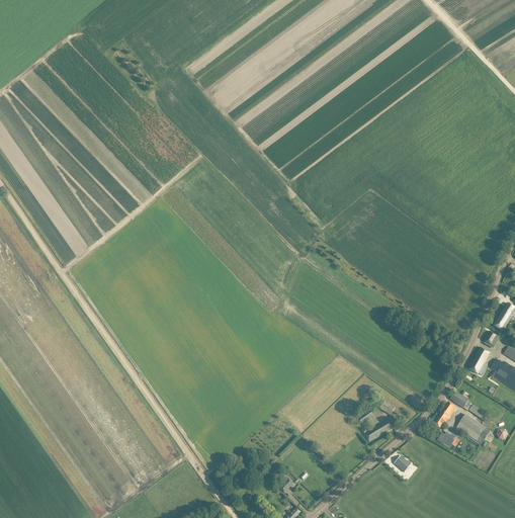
[(514,306),(511,304),(497,326),(506,331),(514,319),(514,316),(514,306)]
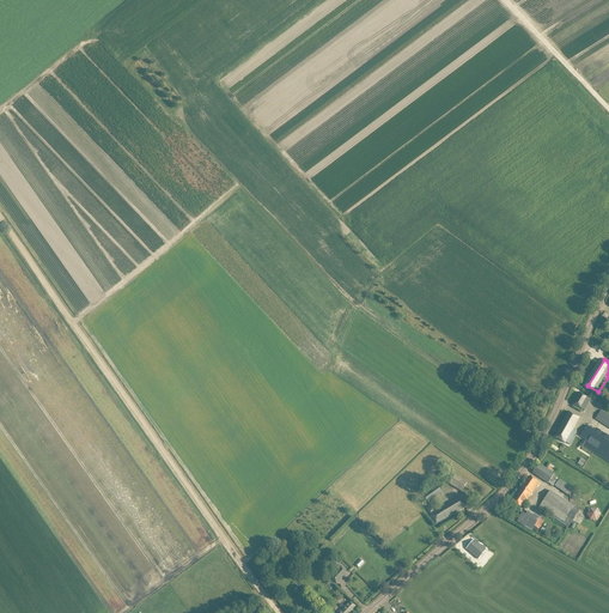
[(584,393),(576,405),(580,408),(583,410),(583,408),(590,396),(584,393)]
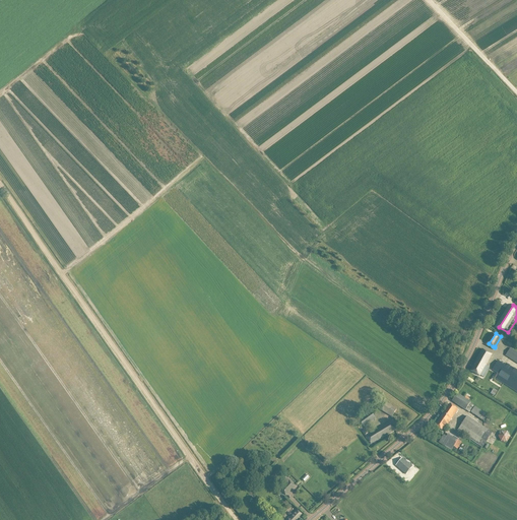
[(489,366),(496,355),(486,349),(478,362),(478,363),(473,371),(482,376),(482,375),(487,378),(493,368),(489,366)]
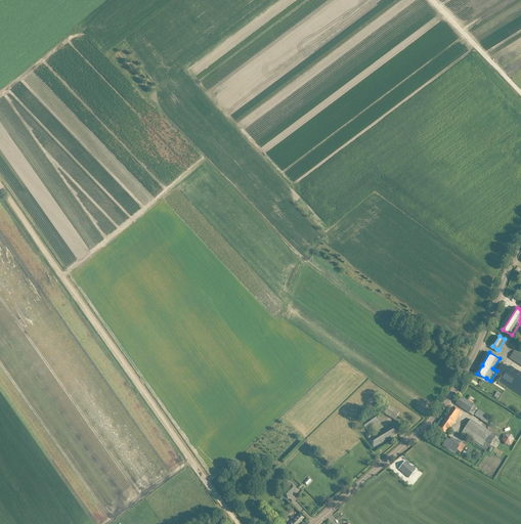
[(498,373),(506,377),(504,381),(520,392),(520,369),(514,365),(512,367),(505,363),(498,373)]
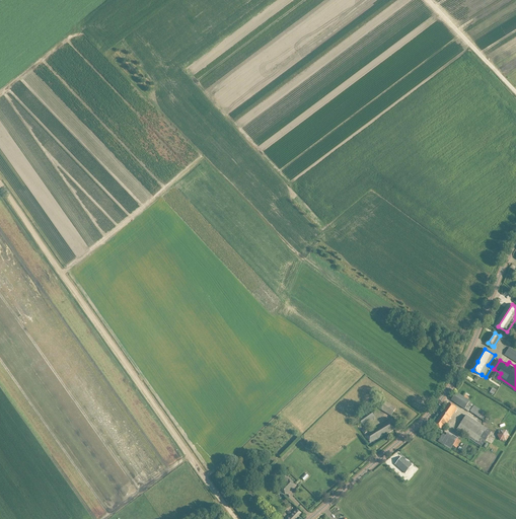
[(454,400),(458,403),(467,410),(472,402),(459,393),(454,400)]
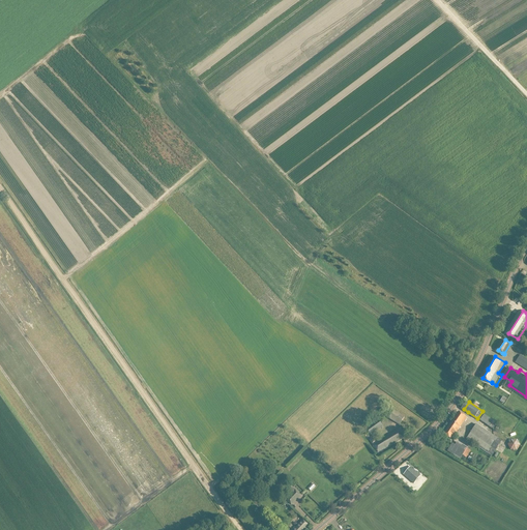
[(391,418),(403,425),(407,417),(397,411),(391,418)]
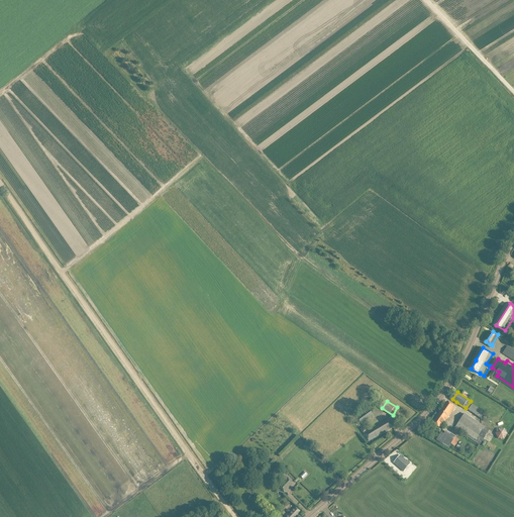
[(435,423),(441,428),(446,421),(447,422),(457,407),(450,402),(435,423)]
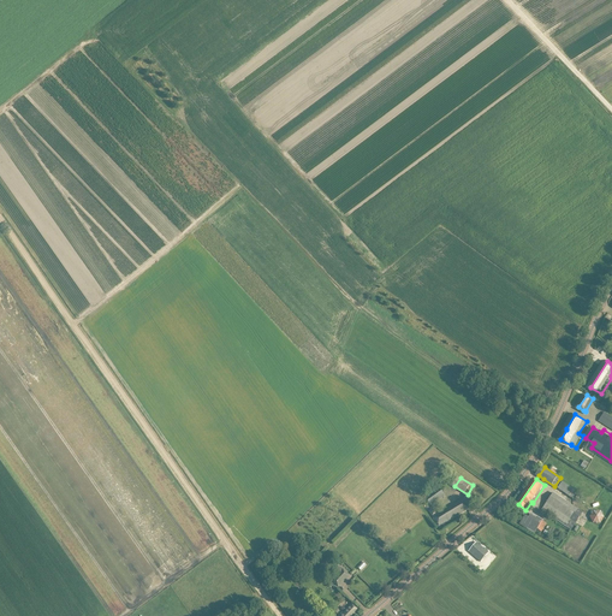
[(560,489),(576,499),(581,492),(565,481),(560,489)]
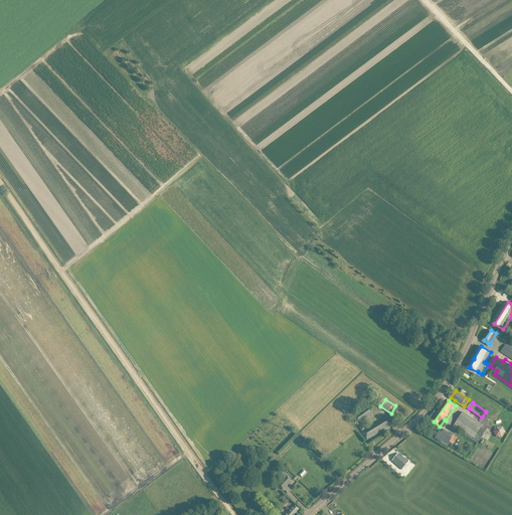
[(357,414),(364,423),(366,422),(365,421),(374,414),(368,406),(357,414)]
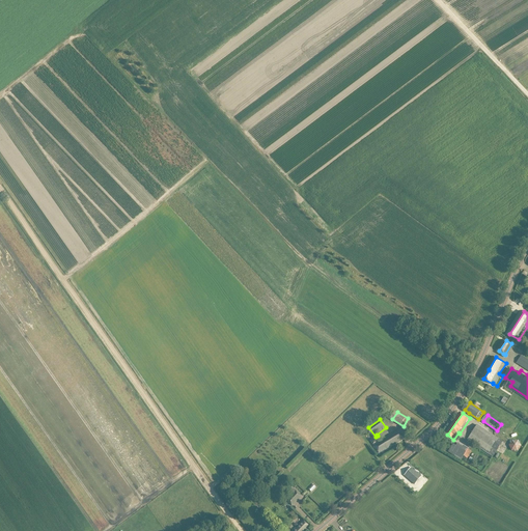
[(471,440),(496,456),(505,442),(480,425),(471,440)]
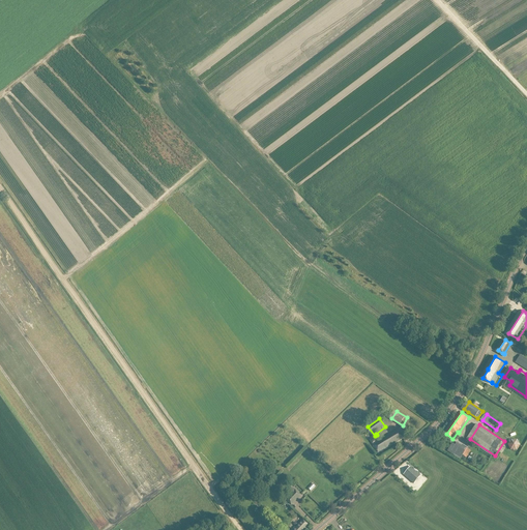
[(406,438),(401,430),(376,445),(381,452),(406,438)]
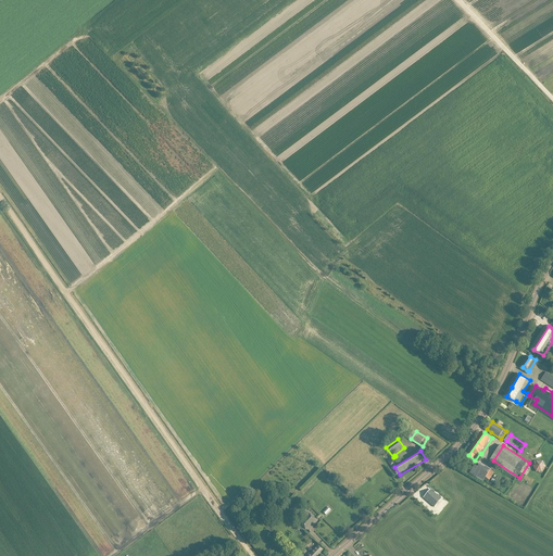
[(544,472),(550,467),(540,459),(535,468),(541,474),(542,471),(544,472)]
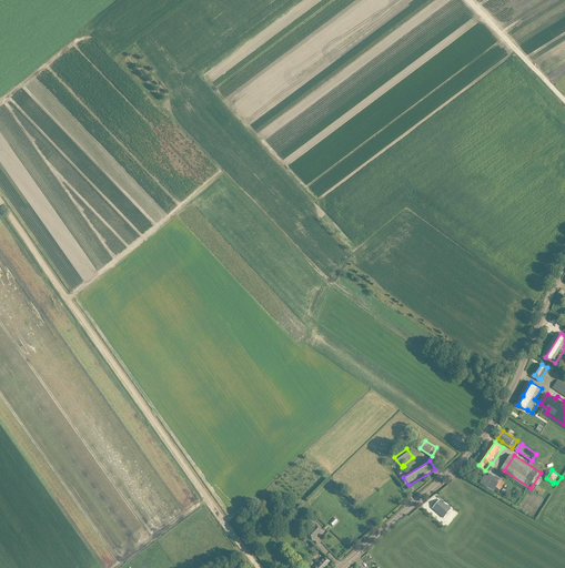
[(492,477),(488,475),(483,484),(496,493),(504,480),(494,474),(492,477)]
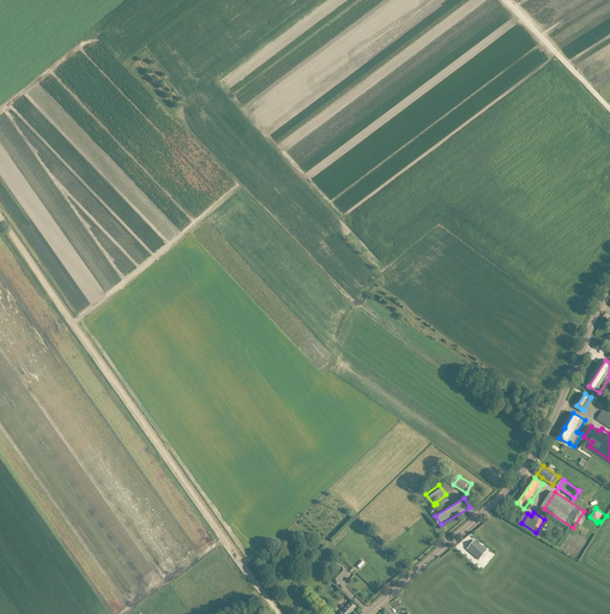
[(471,551),(483,560),(490,552),(478,541),(471,551)]
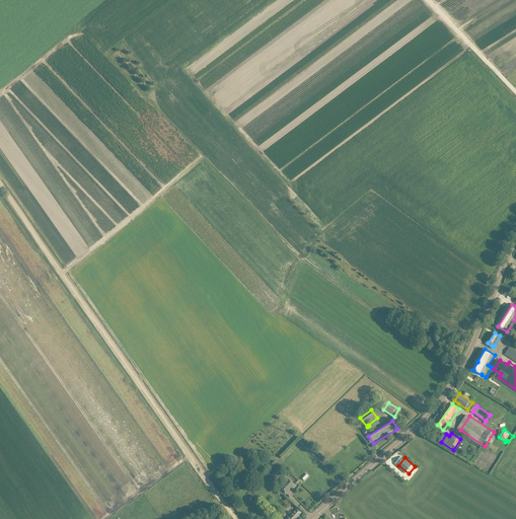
[(289,485),(286,488),(287,489),(285,491),(288,494),(296,485),(289,477),(286,480),(289,485)]
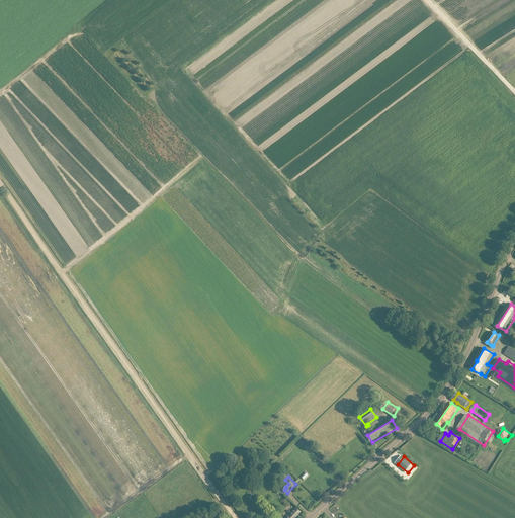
[(299,517),(305,513),(299,508),(289,517),(287,517),(288,517),(287,517),(299,517)]
